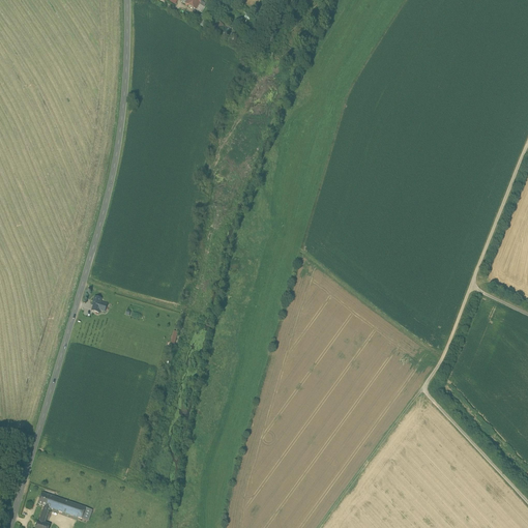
[(201,0),(185,0),(182,5),(195,12),(198,6),(201,0)]
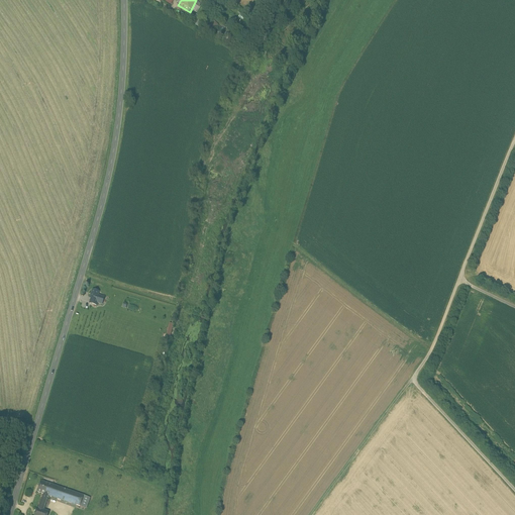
[(205,24),(196,19),(195,23),(190,20),(188,23),(210,35),(213,29),(216,30),(216,27),(208,23),(205,24)]
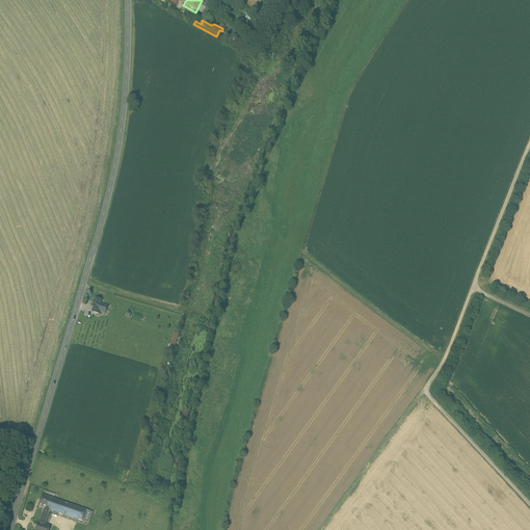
[(99,313),(103,315),(105,308),(99,306),(100,302),(94,300),(90,309),(91,309),(90,314),(98,316),(99,313)]
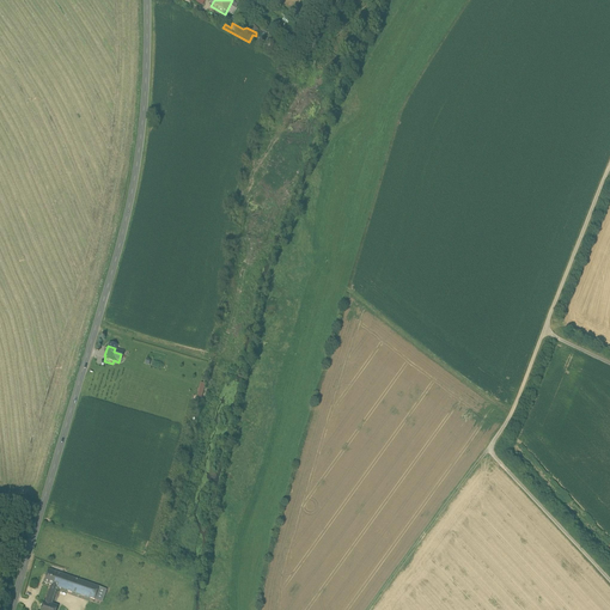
[(49,587),(55,590),(56,590),(73,596),(78,583),(47,572),(42,585),(49,587)]
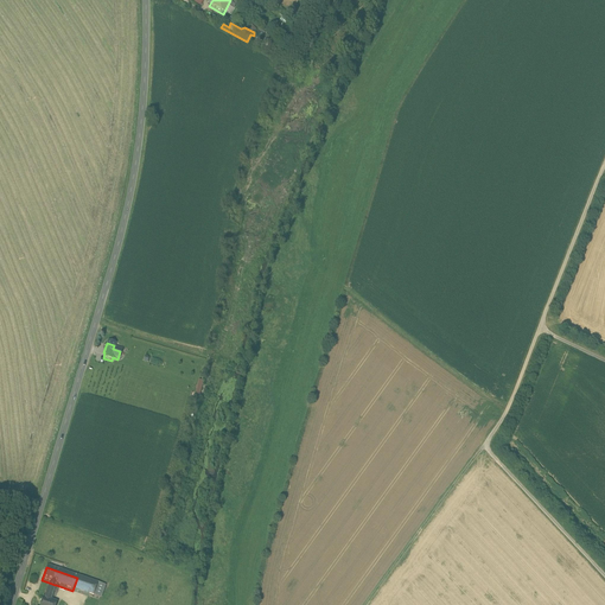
[(96,584),(77,578),(72,591),(91,597),(96,584)]
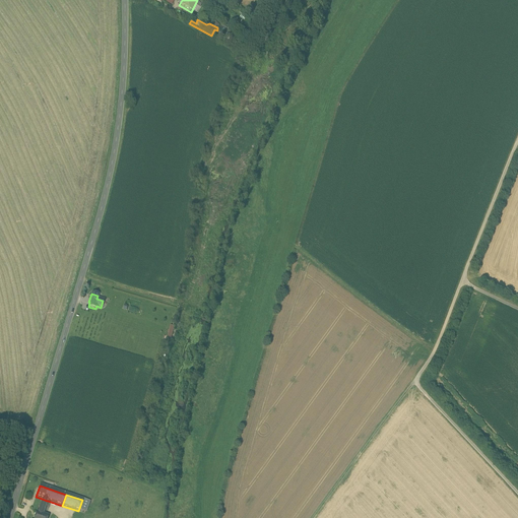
[(37,513),(42,515),(46,502),(47,501),(42,499),(37,513)]
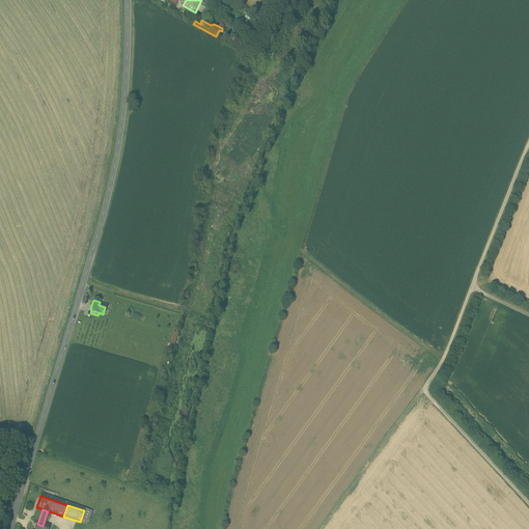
[(90,512),(84,510),(80,522),(86,524),(90,512)]
